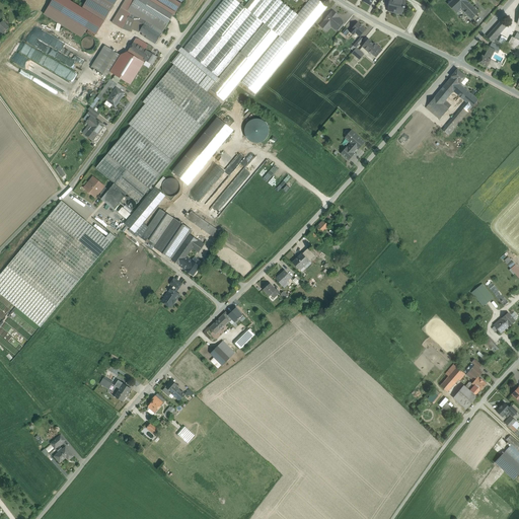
[(173,15),(147,0),(134,0),(127,12),(129,13),(147,20),(163,31),(173,15)]
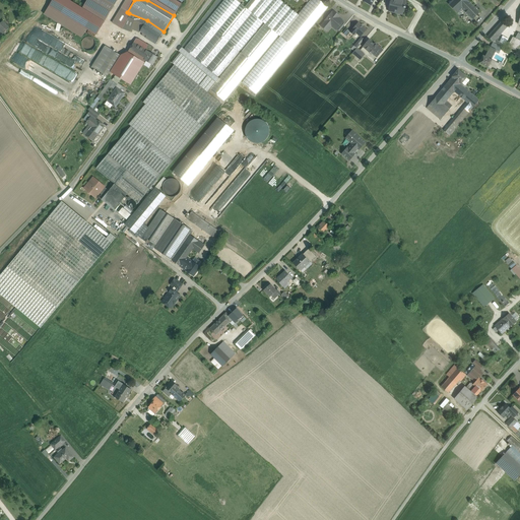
[(236,0),(223,0),(184,49),(218,77),(263,22),(245,7),(236,0)]
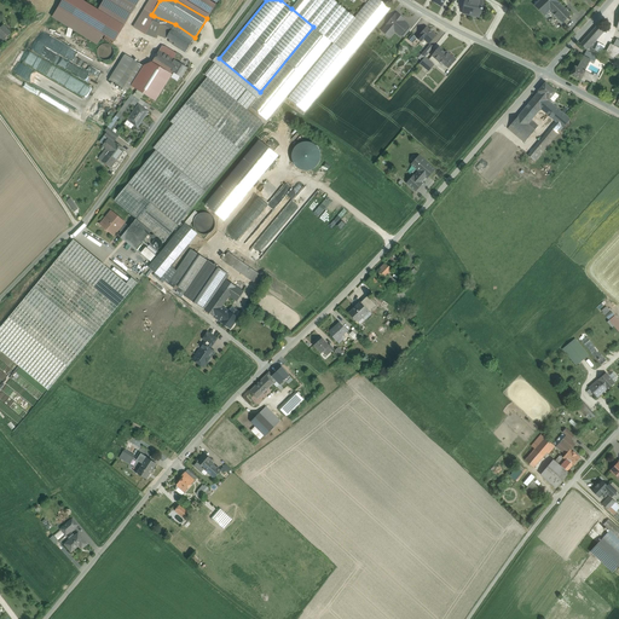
[(334,44),(288,98),(305,113),(391,9),(380,0),(369,0),(354,17),(334,44)]
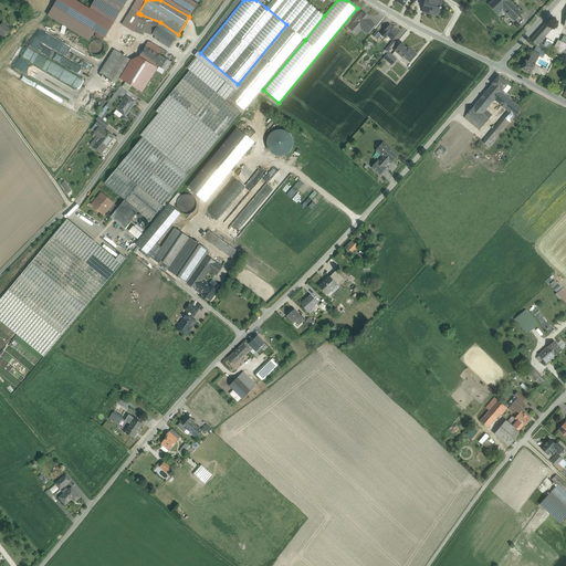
[(304,0),(273,0),(266,8),(286,24),(289,25),(303,39),(305,40),(324,16),(304,0)]
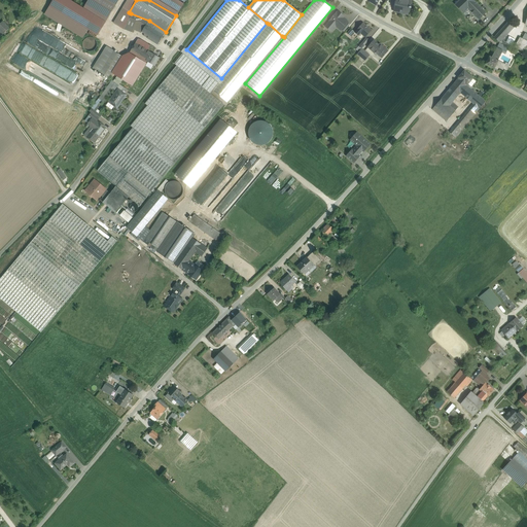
[(408,0),(408,2),(399,0),(396,0),(393,11),(400,13),(400,11),(405,12),(409,13),(411,8),(411,7),(412,2),(412,1),(408,0)]
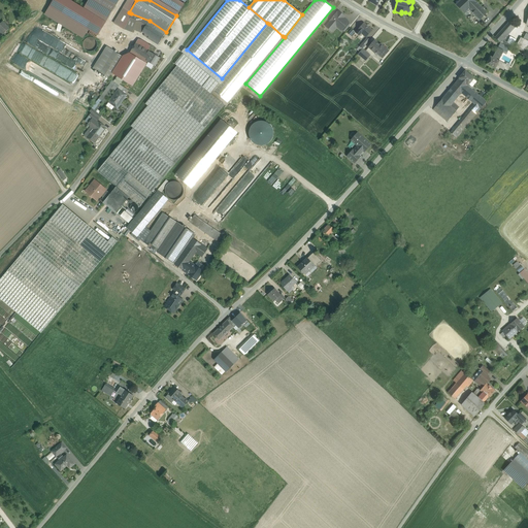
[(473,0),(460,0),(456,4),(464,12),(469,8),(475,2),(473,0)]
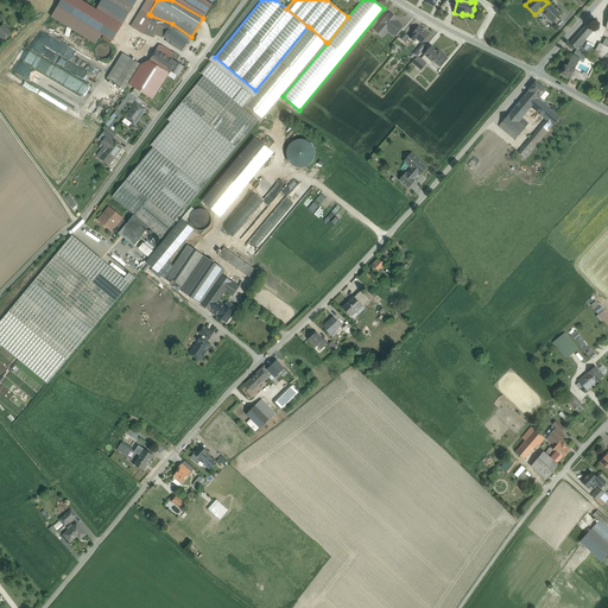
[(149,14),(120,2),(114,17),(145,30),(151,16),(149,14)]
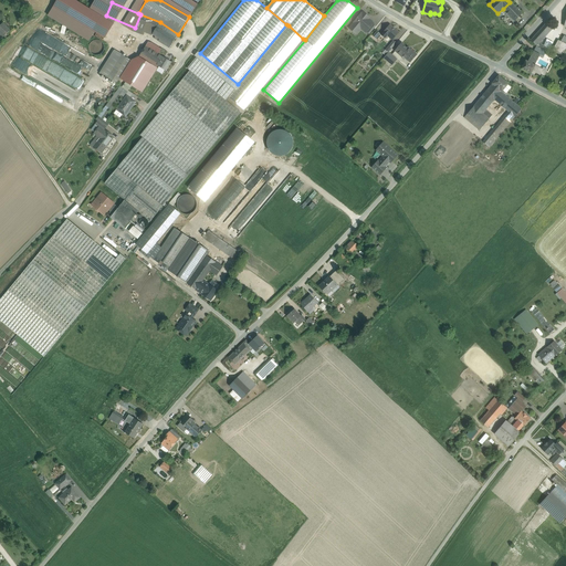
[(522,13),(510,2),(503,9),(514,21),(522,13)]
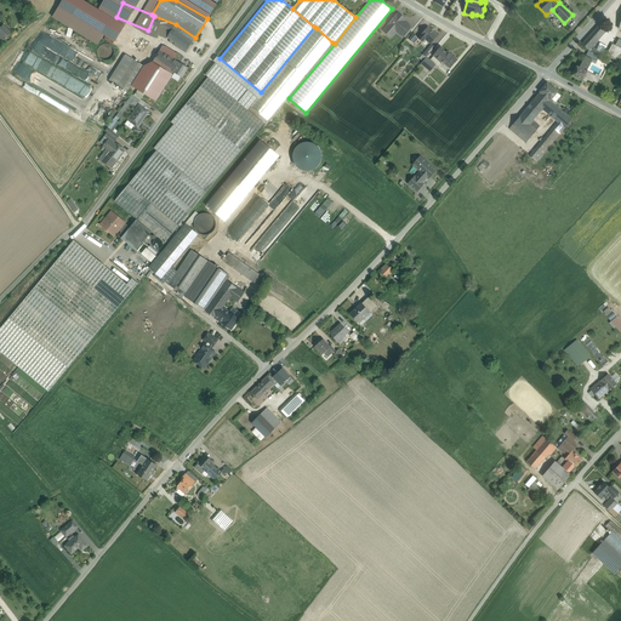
[(397,16),(388,24),(389,24),(386,29),(392,34),(396,30),(402,35),(403,35),(409,27),(410,27),(402,20),(403,17),(399,13),(397,16)]
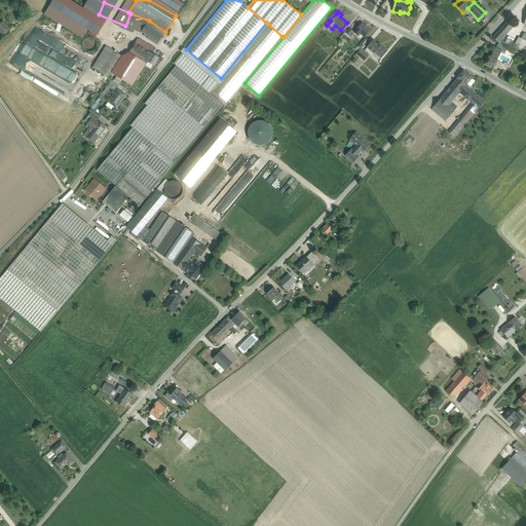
[(125,26),(124,28),(133,31),(133,30),(141,33),(142,32),(149,21),(130,13),(125,26)]
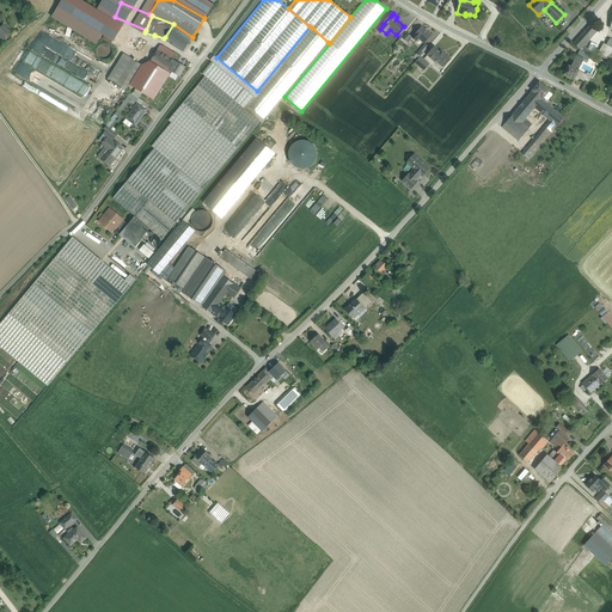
[(592,23),(574,43),(580,50),(599,29),(592,23)]
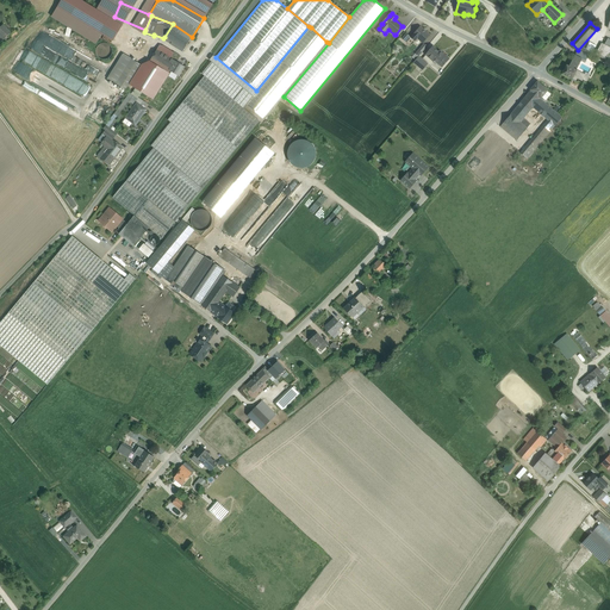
[(192,37),(173,24),(165,37),(167,39),(172,42),(170,44),(182,53),(192,37)]
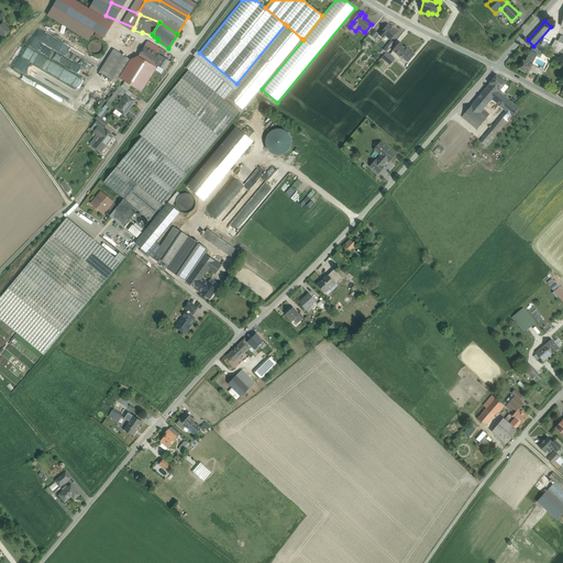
[(3,23),(0,25),(0,40),(10,30),(3,23)]
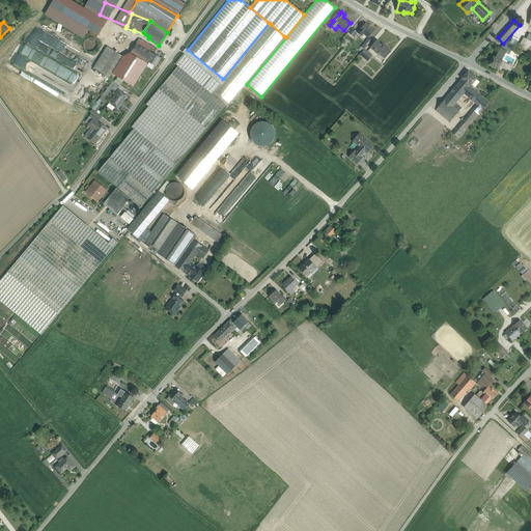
[(350,23),(344,30),(346,32),(353,25),(350,23)]
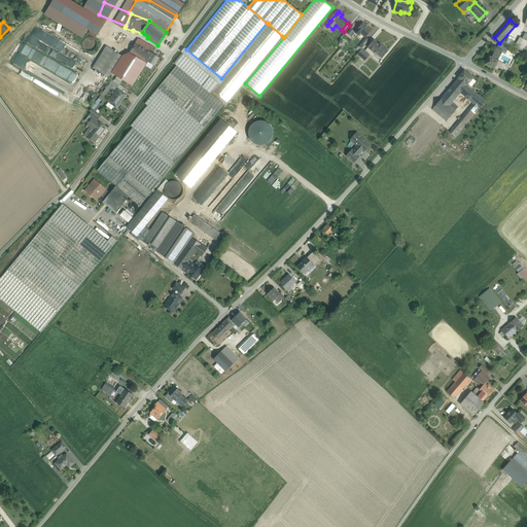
[(222,79),(213,91),(227,103),(282,36),(269,24),(222,79)]
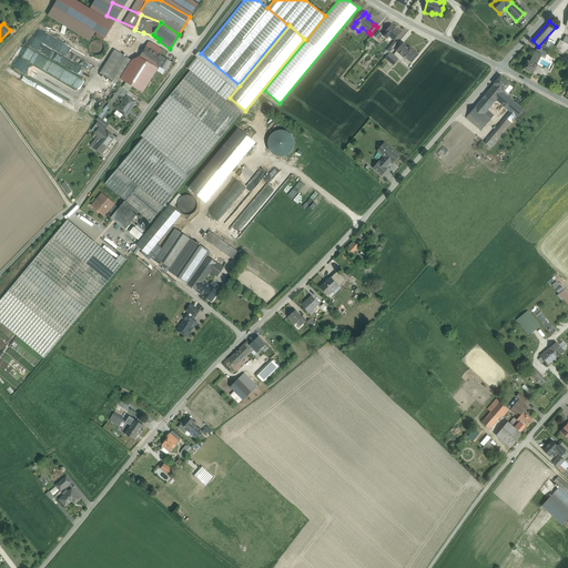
[(392,26),(383,36),(386,39),(388,36),(394,40),(399,32),(392,26)]
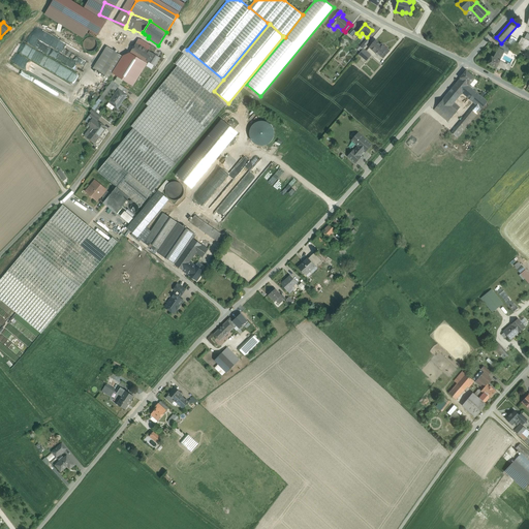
[(40,29),(36,38),(49,44),(41,45),(41,52),(48,55),(52,55),(54,56),(55,56),(54,52),(59,52),(58,51),(61,51),(64,44),(64,41),(40,29)]
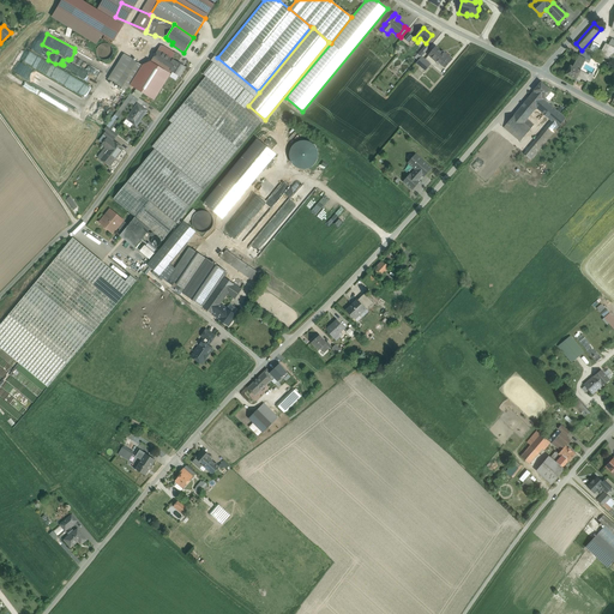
[(414,38),(409,34),(404,38),(409,43),(414,38)]
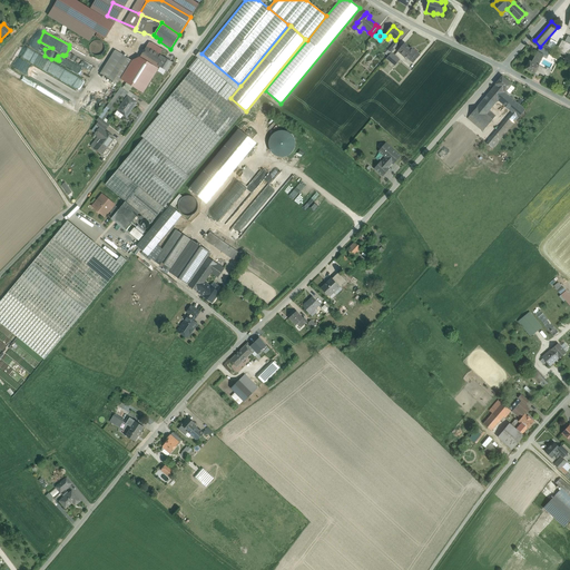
[(569,37),(568,36),(566,40),(566,41),(566,42),(562,41),(557,51),(566,56),(569,47),(569,37)]
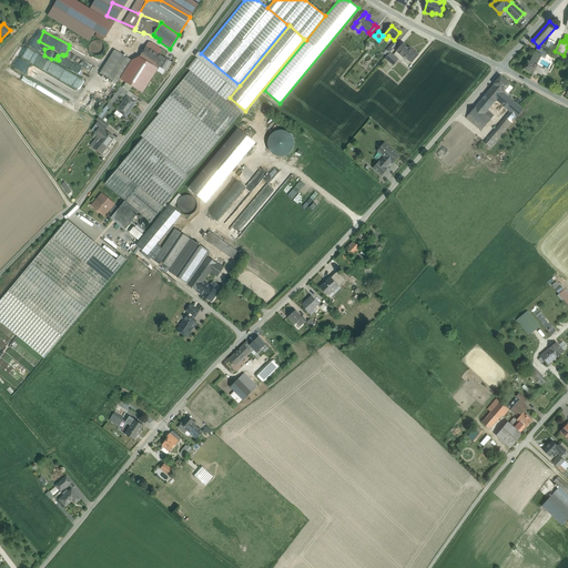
[(104,51),(104,48),(104,46),(102,42),(100,41),(97,41),(94,41),(92,43),(90,46),(90,48),(90,51),(92,53),(94,56),(97,56),(100,56),(102,53),(104,51)]
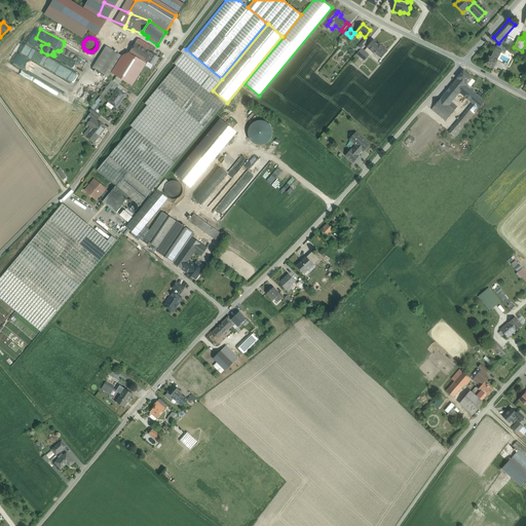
[(366,38),(358,46),(361,49),(361,48),(369,40),(366,38)]
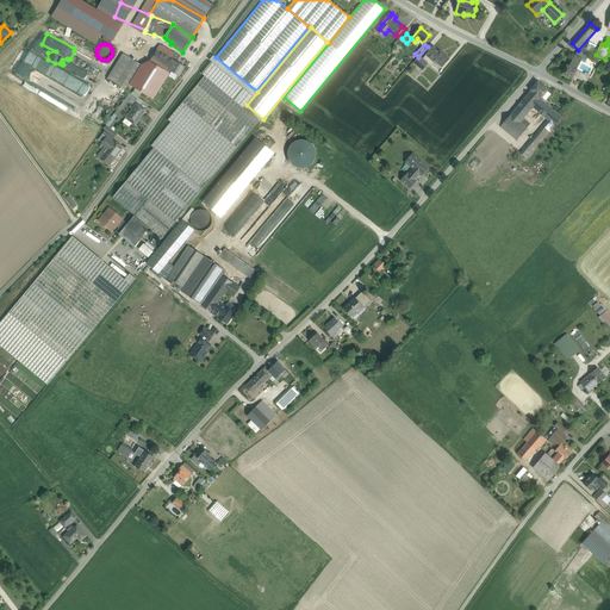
[(173,55),(160,47),(157,50),(170,58),(173,55)]
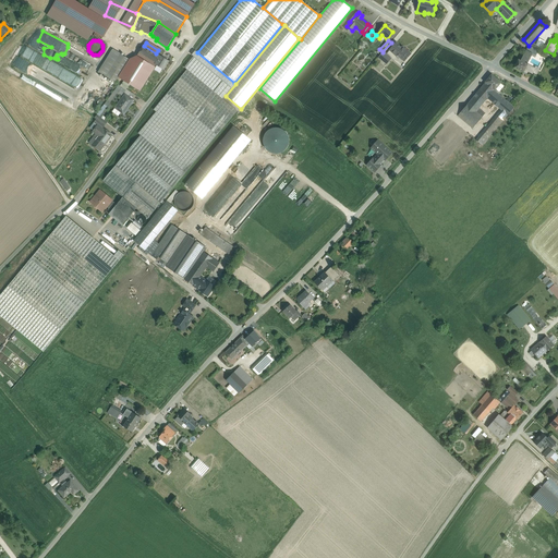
[(403,50),(396,44),(390,50),(397,57),(398,56),(403,60),(405,58),(407,59),(411,55),(404,49),(403,50)]
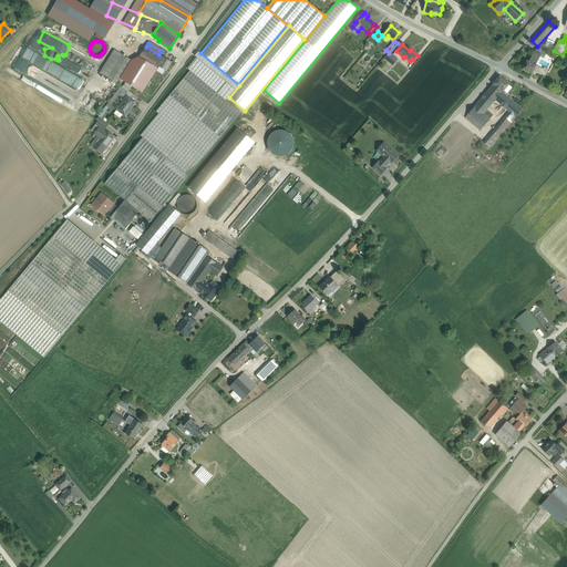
[(131,89),(133,84),(131,83),(142,68),(152,73),(154,74),(158,66),(157,65),(163,58),(158,54),(146,47),(125,80),(127,81),(124,84),(125,84),(131,89)]
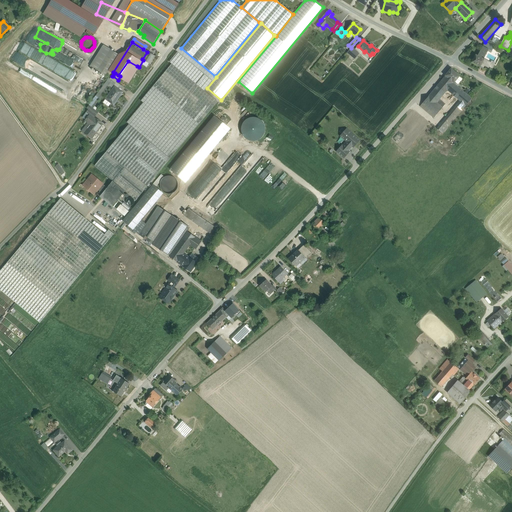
[(152,47),(146,44),(145,46),(143,49),(147,52),(142,59),(143,60),(150,64),(155,56),(149,52),(152,47)]
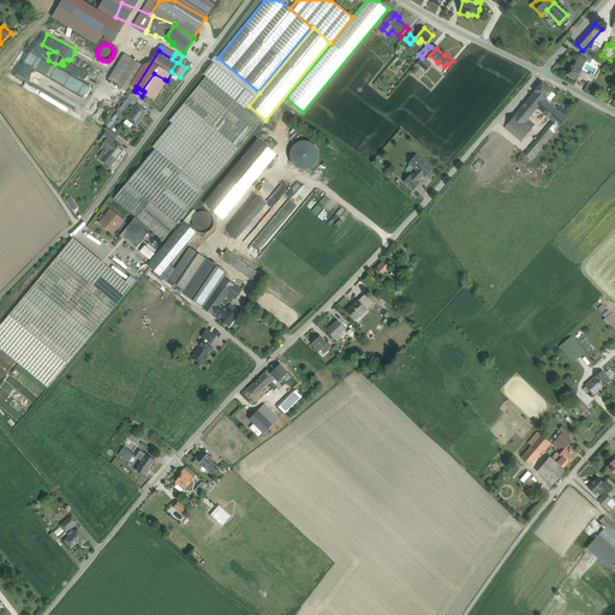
[(218,58),(215,57),(212,61),(213,63),(203,75),(206,77),(246,109),(249,106),(260,93),(258,91),(218,58)]
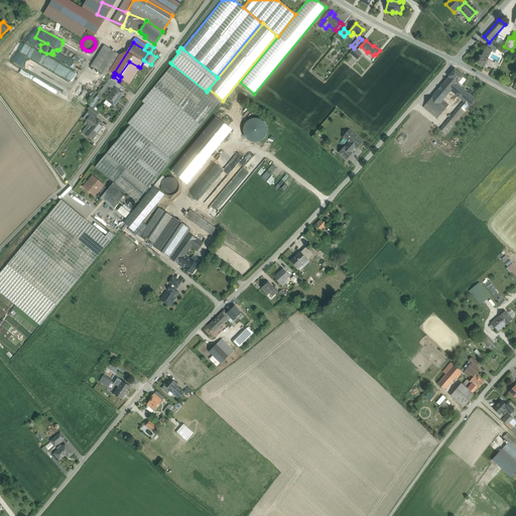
[(482,56),(480,55),(476,62),(484,68),(484,67),(488,59),(491,52),(485,49),(482,56)]
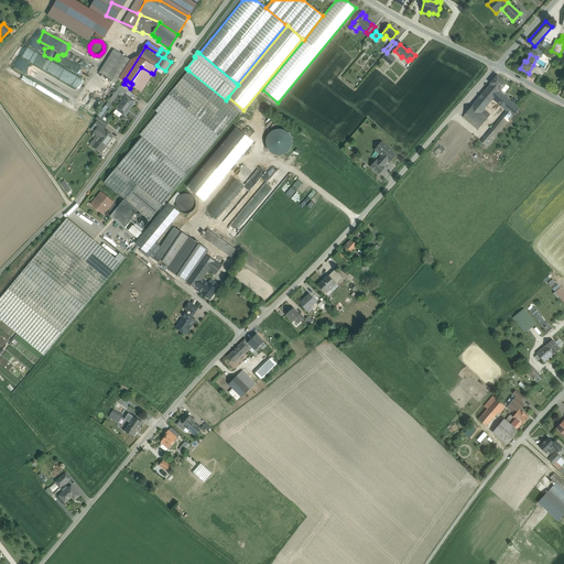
[(121,55),(107,78),(116,84),(131,61),(121,55)]
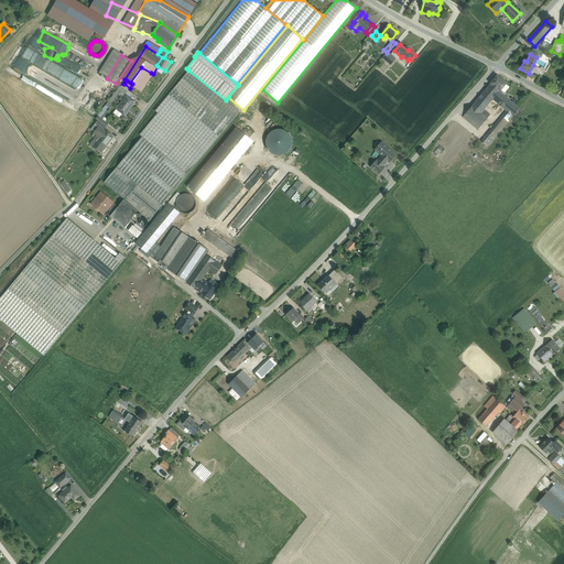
[(62,82),(19,57),(13,67),(57,90),(62,82)]
